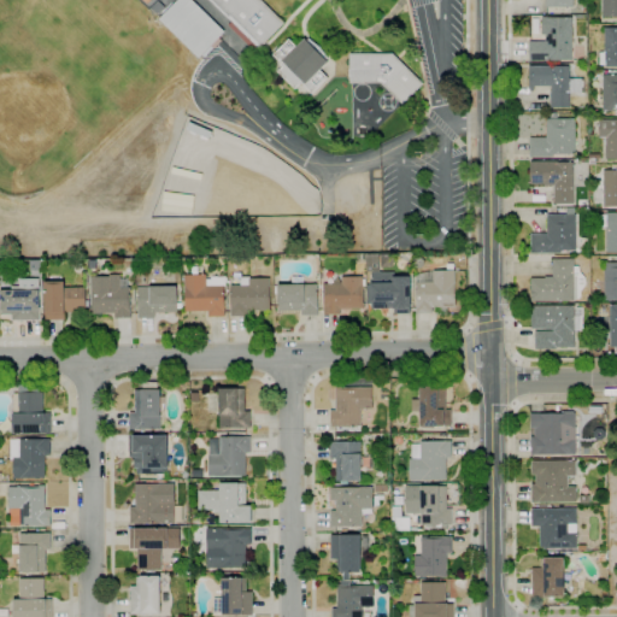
[(158,15),(151,7),(158,0),(165,7),(158,15)]
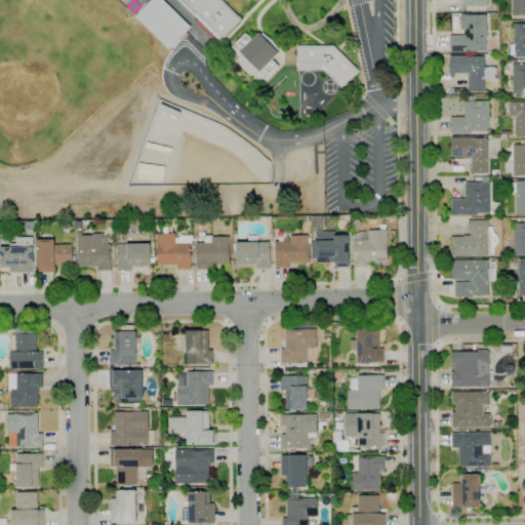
[(169,49),(135,16),(151,0),(163,0),(192,27),(169,49)]
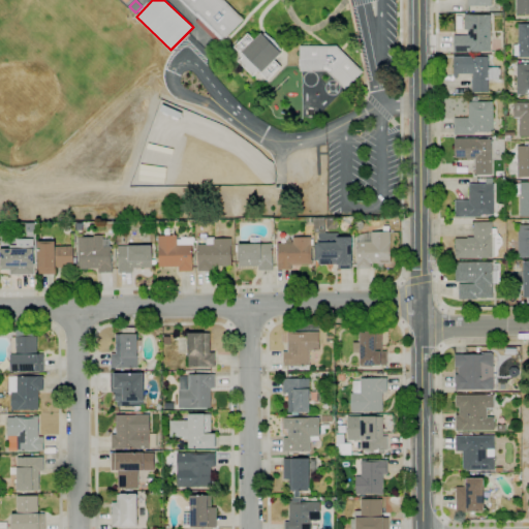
[(223,0),(244,20),(227,36),(222,41),(179,0),(223,0)]
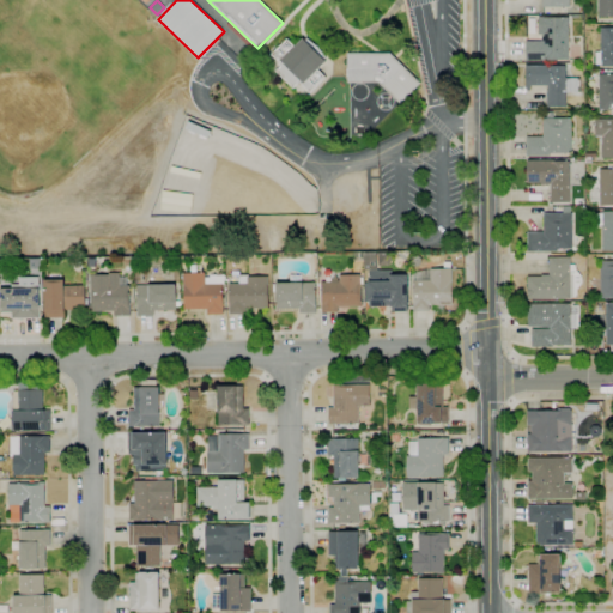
[(612,0),(612,17),(598,17),(598,0),(612,0)]
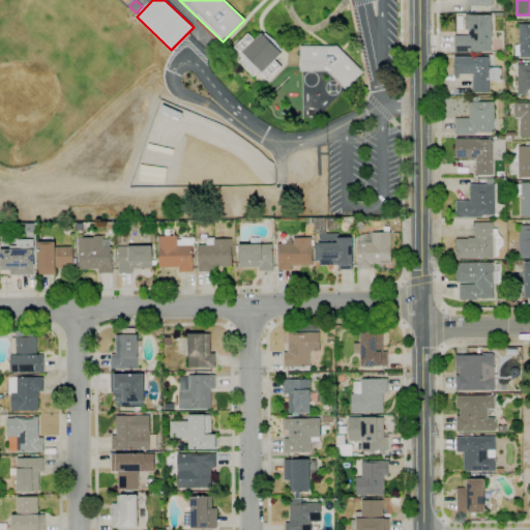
[(454,53),(454,35),(468,35),(468,30),(466,30),(465,15),(471,15),(471,16),(491,15),(492,52),(471,52),(471,53),(454,53)]
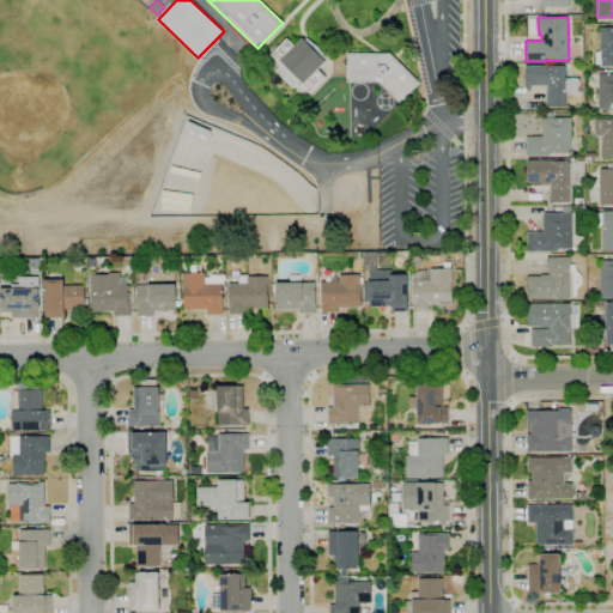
[(612,67),(601,67),(601,65),(595,65),(592,65),(592,53),(595,53),(595,52),(601,52),(601,28),(612,28),(612,67)]
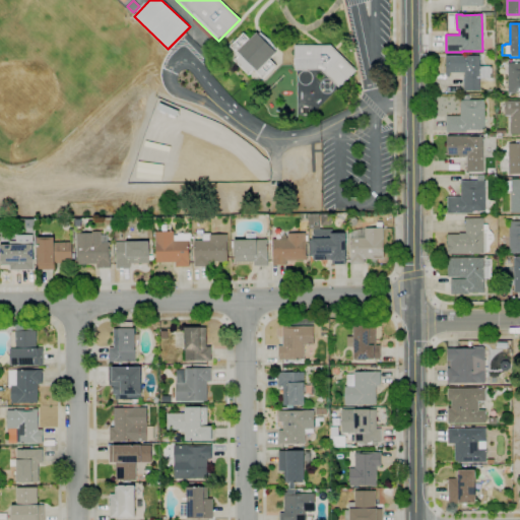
[(277,49),(275,51),(276,52),(269,59),(276,66),(262,79),(256,72),(254,73),(252,71),(249,75),(234,60),(238,57),(236,54),(237,53),(231,47),(244,33),(250,40),(257,33),(258,34),(260,31),(269,40),(277,49)]
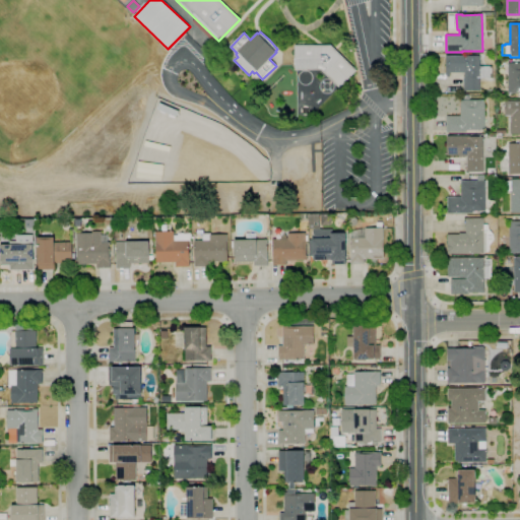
[(321,70),(295,70),(295,65),(294,65),(294,59),(295,59),(295,45),(321,45),(331,46),(335,50),(356,70),(339,88),(321,70)]
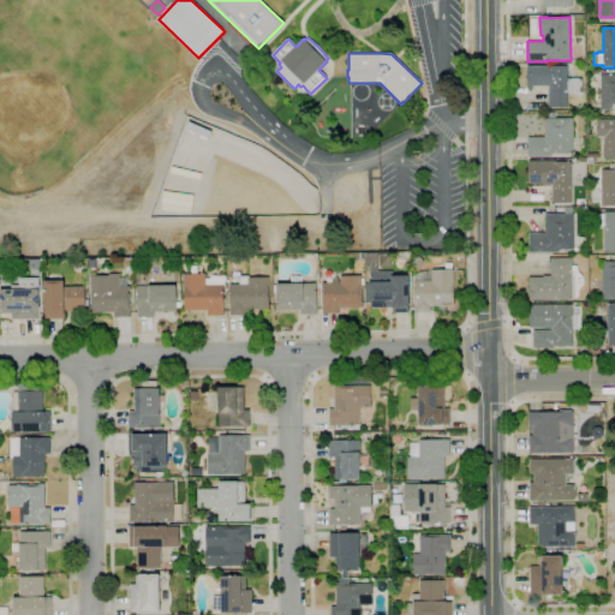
[(567,107),(548,108),(548,90),(549,90),(549,87),(531,87),(531,91),(527,91),(527,65),(553,65),(553,66),(567,66),(567,78),(581,78),(581,93),(567,93),(567,107)]
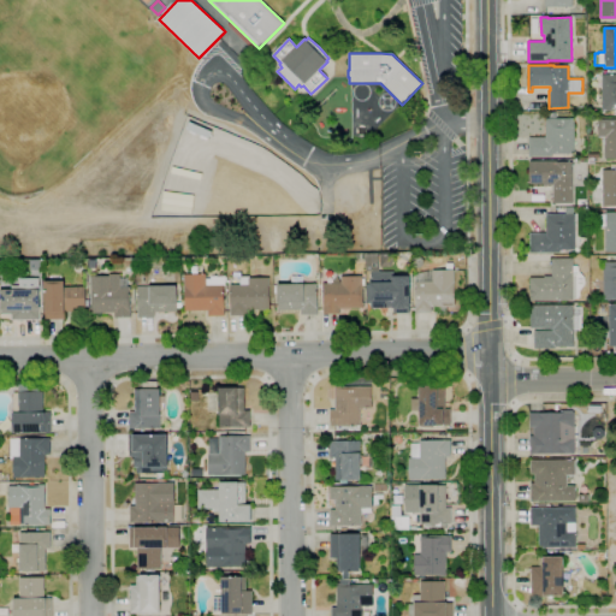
[(615,111),(600,111),(602,75),(615,75),(615,111)]
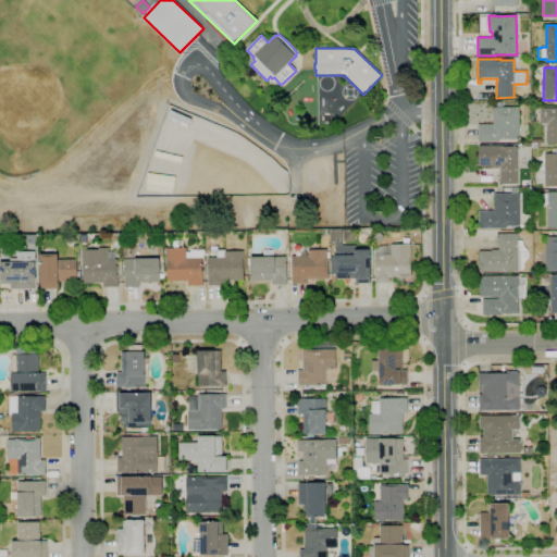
[(499,141),(478,143),(478,124),(493,124),(493,108),(519,107),(519,139),(499,139),(499,141)]
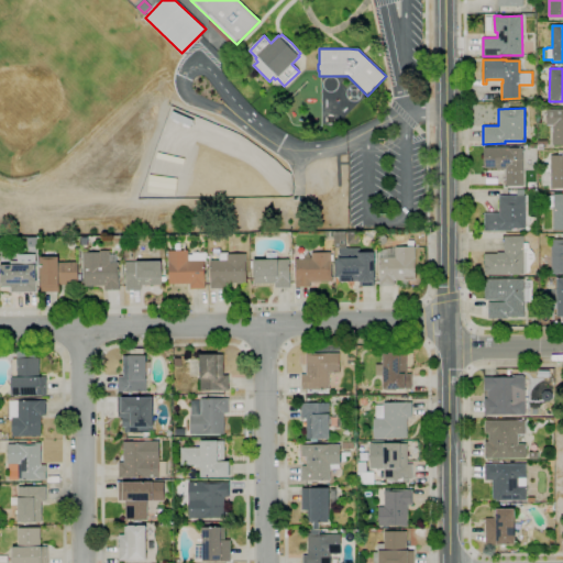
[(562,145),(552,145),(552,125),(547,125),(547,110),(562,109),(562,145)]
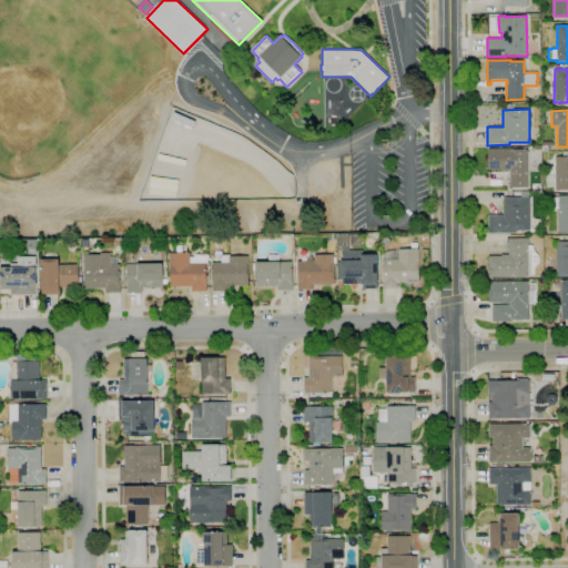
[(528,188),(509,188),(509,172),(510,172),(510,171),(500,171),(500,170),(487,170),(487,149),(514,149),(514,150),(527,150),(528,188)]
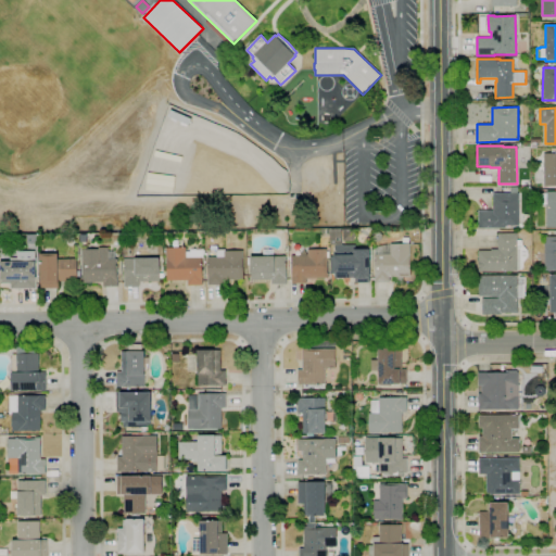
[(555,186),(543,187),(543,153),(555,153),(555,186)]
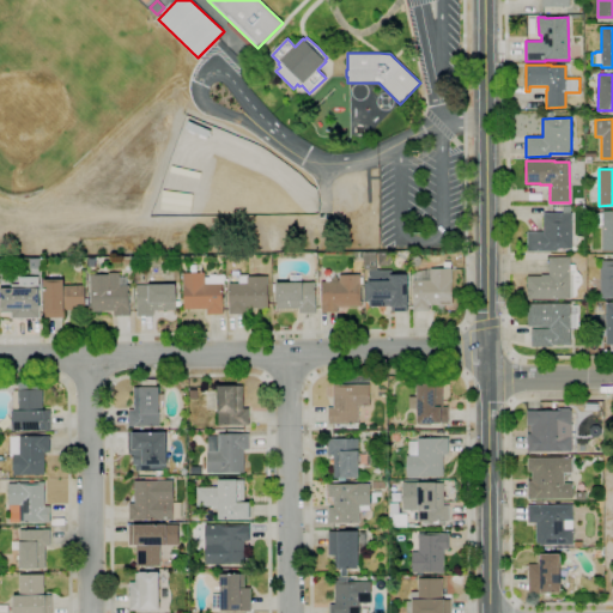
[(612,250),(602,250),(602,228),(604,228),(604,226),(594,226),(594,213),(602,213),(602,211),(612,211),(612,250)]
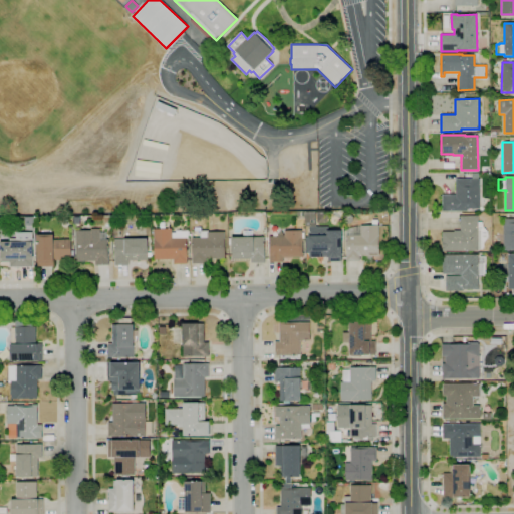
[(467,211),(442,211),(442,195),(456,195),(456,179),(480,179),(480,209),(467,209),(467,211)]
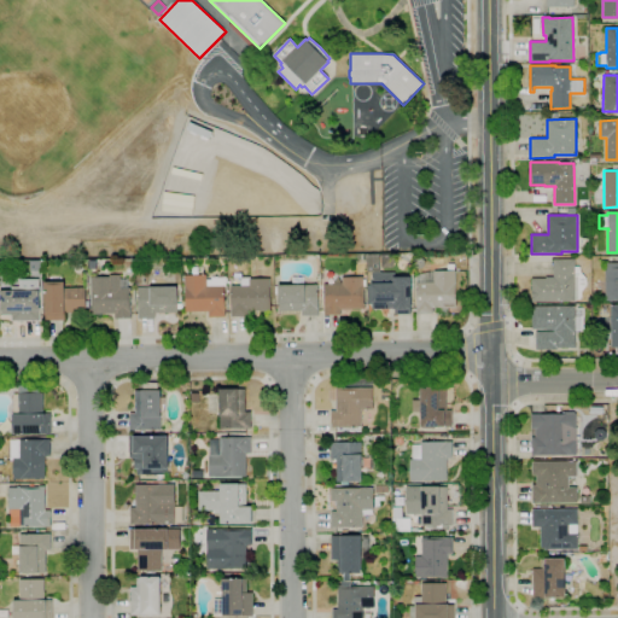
[(367,272),(367,255),(379,254),(379,272),(367,272)]
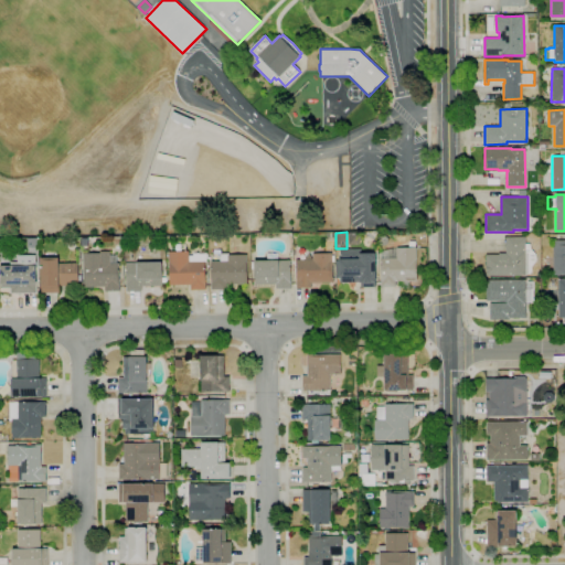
[(349,245),(348,233),(359,233),(359,236),(361,236),(361,242),(360,242),(360,245),(349,245)]
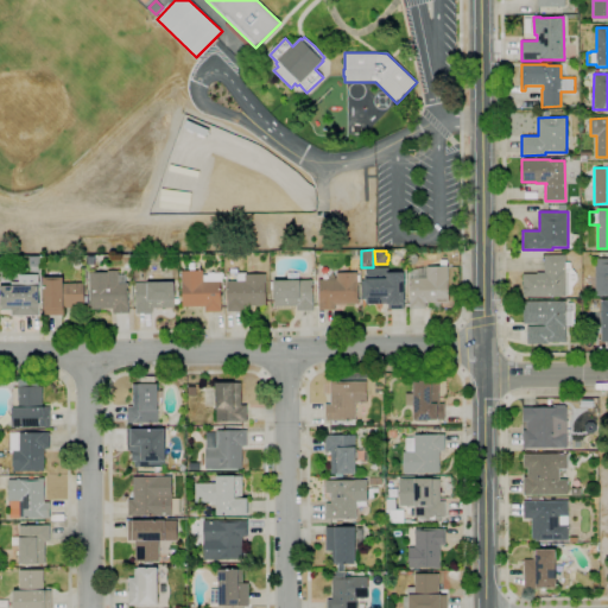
[(410,265),(407,261),(407,257),(410,254),(415,254),(418,257),(418,261),(415,265),(410,265)]
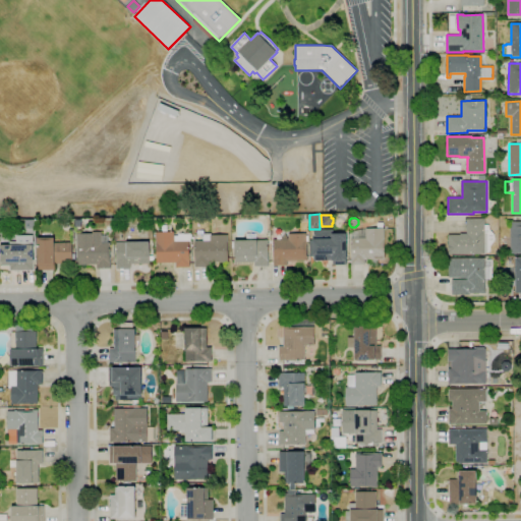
[(484,254),(448,254),(448,235),(460,235),(460,233),(466,233),(466,219),(484,219),(484,225),(488,225),(489,230),(494,234),(495,239),(494,241),(491,243),(490,244),(490,246),(490,248),(490,249),(490,250),(489,251),(488,252),(486,252),(484,252),(484,254)]
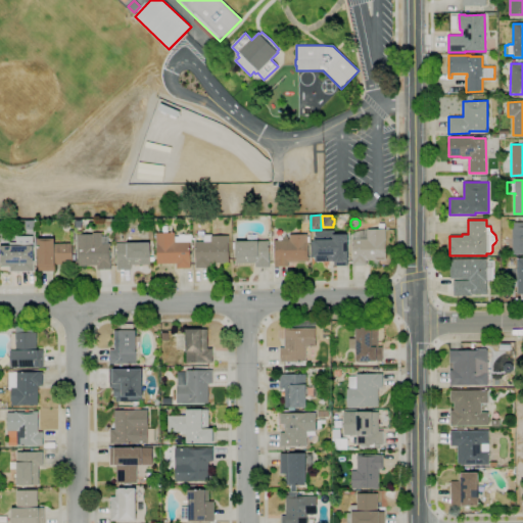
[(522,254),(512,254),(512,222),(522,222),(522,254)]
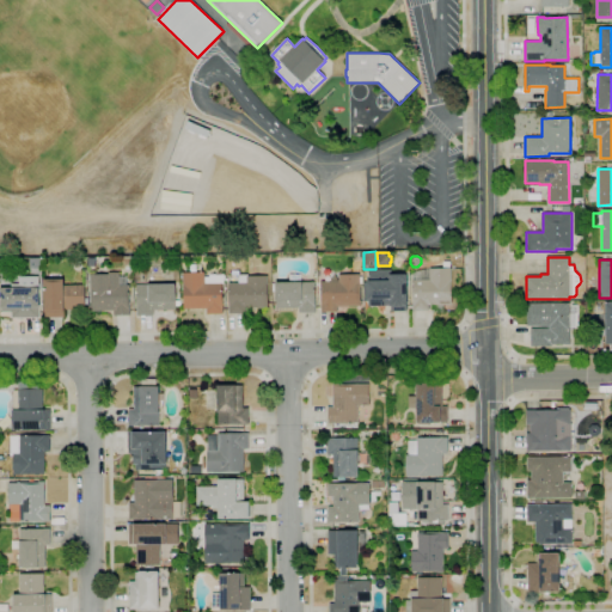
[(429,269),(429,268),(444,268),(444,262),(450,262),(451,268),(452,268),(452,305),(442,305),(442,312),(432,312),(432,305),(429,305),(429,311),(412,311),(412,274),(415,273),(416,271),(418,271),(420,270),(422,270),(426,269),(429,269)]
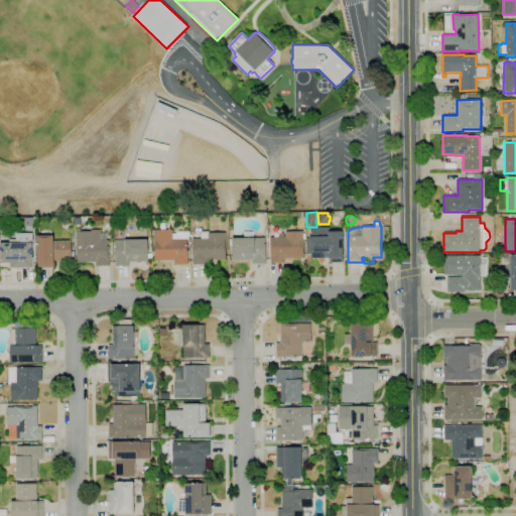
[(331,262),(331,258),(329,258),(310,258),(310,253),(309,253),(309,237),(311,237),(311,228),(330,228),(330,232),(344,232),(344,258),(344,262),(331,262)]
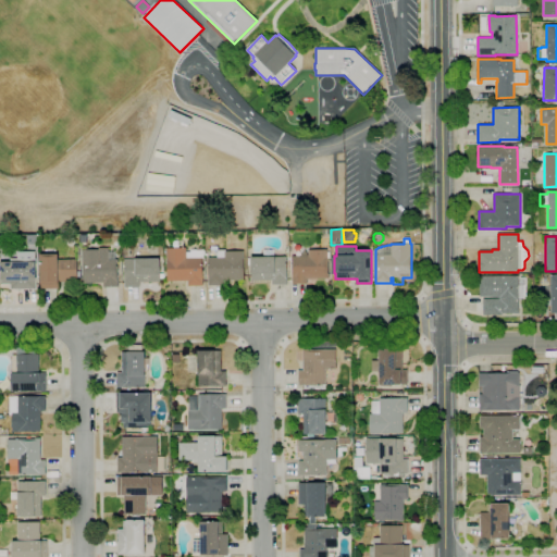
[(103,287),(103,283),(83,283),(82,258),(83,258),(83,250),(99,249),(99,248),(109,248),(109,260),(118,259),(119,287),(103,287)]
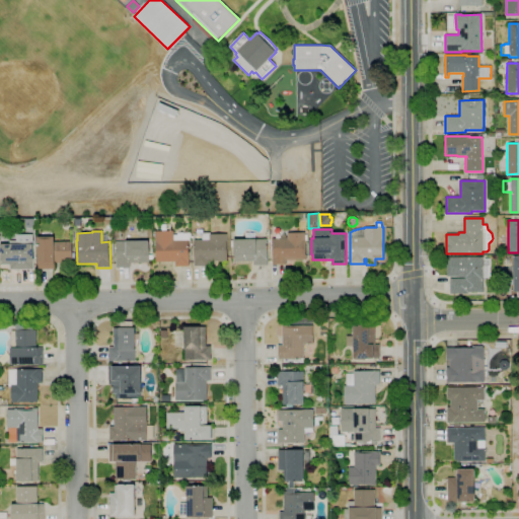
[(175,267),(175,262),(156,262),(155,232),(173,231),(174,240),(189,240),(190,267),(175,267)]
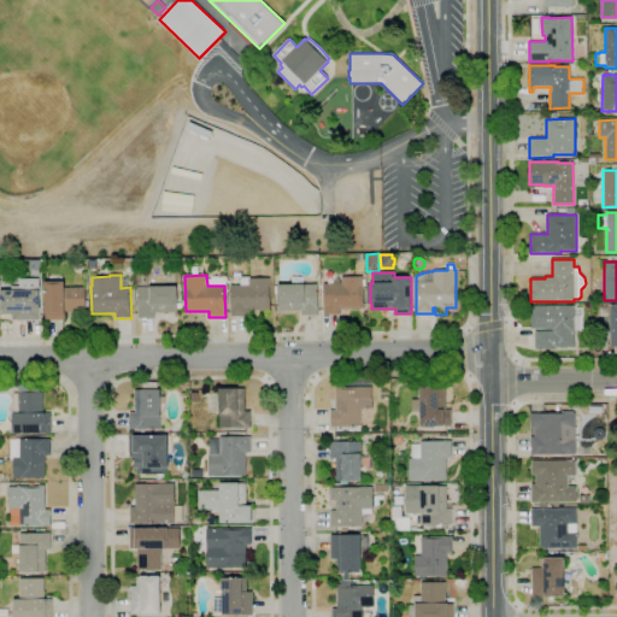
[(340,315),(323,316),(323,285),(341,285),(341,277),(363,276),(363,303),(365,303),(365,309),(340,310),(340,315)]
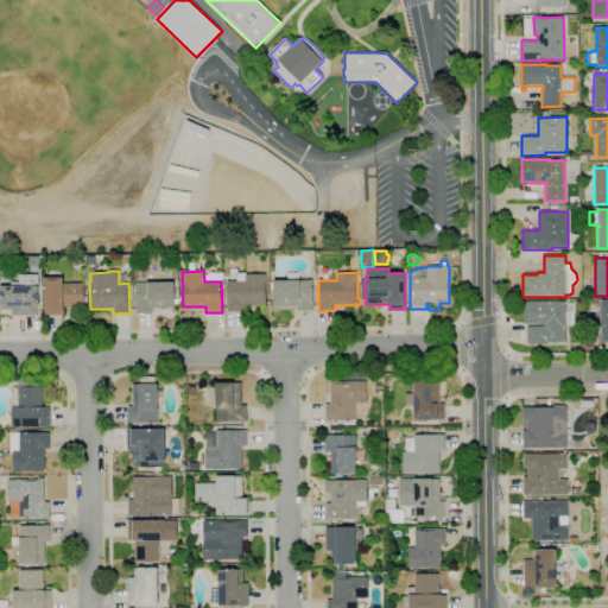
[(228,312),(227,282),(238,282),(238,273),(247,273),(247,274),(266,274),(266,305),(241,305),(242,312),(228,312)]
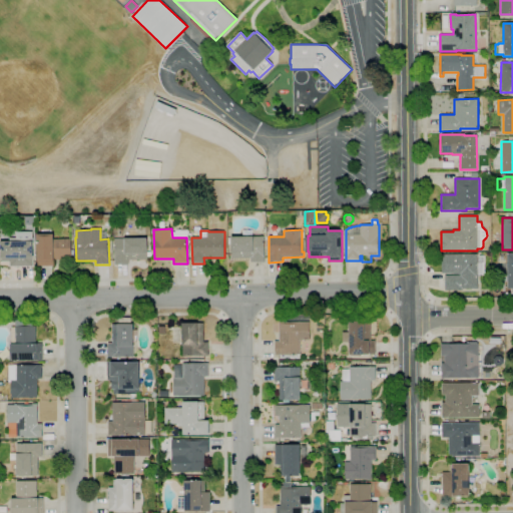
[(33,267),(9,267),(9,262),(2,262),(2,259),(1,259),(1,258),(0,258),(0,243),(1,243),(1,241),(10,241),(10,238),(16,238),(16,232),(33,231),(33,267)]
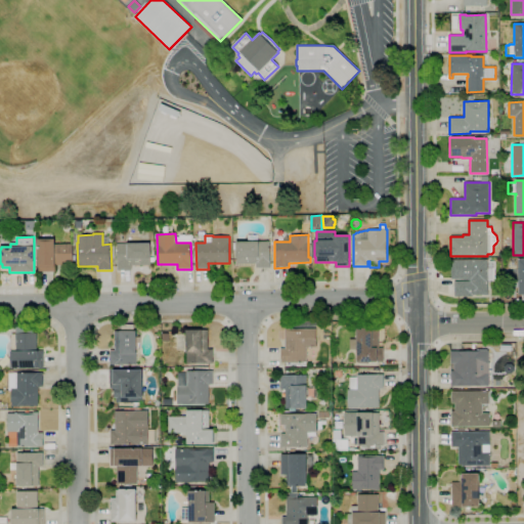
[(39,272),(38,239),(55,239),(55,245),(73,245),(73,256),(76,256),(76,261),(73,261),(74,265),(55,265),(55,271),(39,272)]
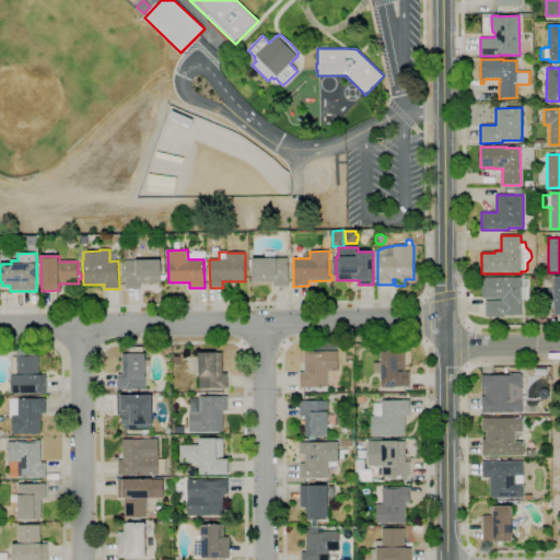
[(273,287),(273,281),(253,282),(253,258),(288,258),(289,286),(273,287)]
